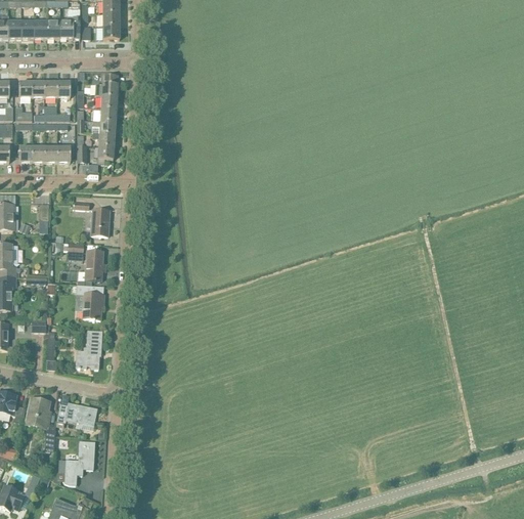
[(102,0),(102,11),(119,11),(119,0),(102,0)]
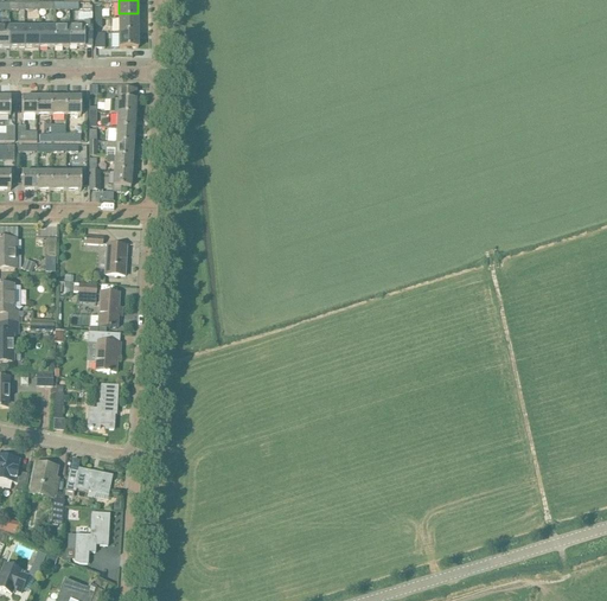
[(119,13),(119,29),(138,29),(138,13),(119,13)]
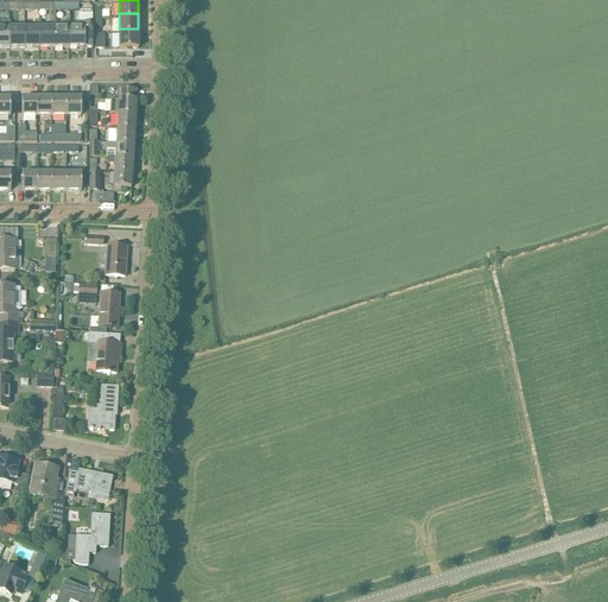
[(55,24),(55,44),(69,44),(69,24),(69,17),(62,17),(62,24),(55,24)]
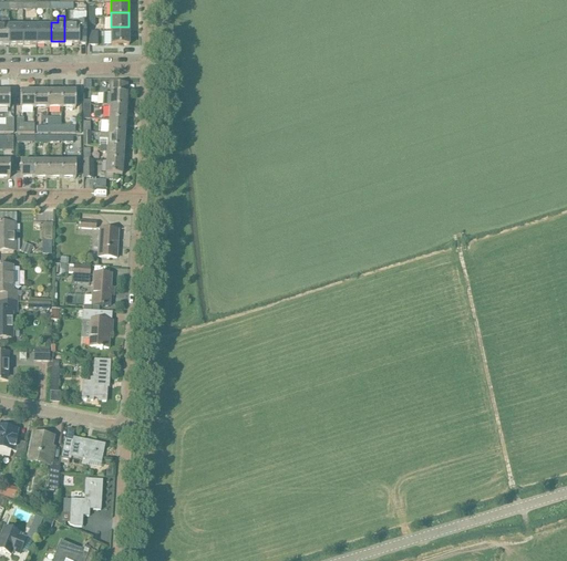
[(79,41),(79,40),(86,40),(86,17),(74,17),(74,22),(64,22),(64,41),(79,41)]
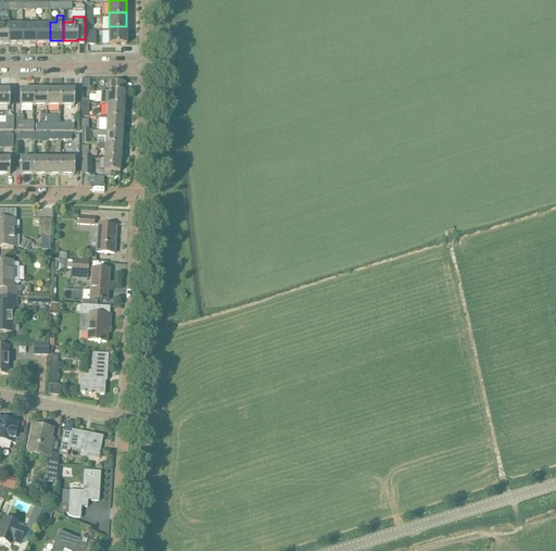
[(23,22),(9,22),(9,40),(23,40),(23,22)]
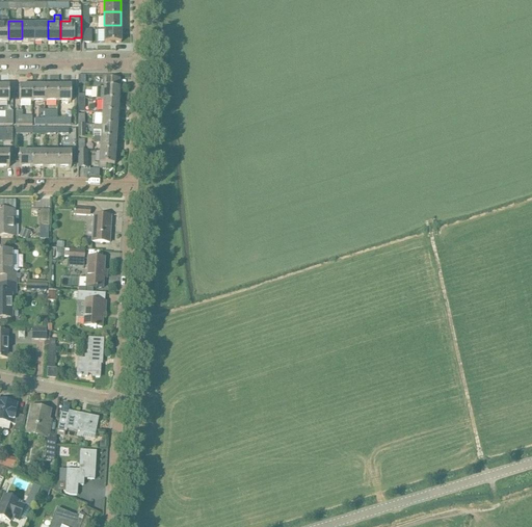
[(34,21),(22,21),(22,38),(34,38),(34,21)]
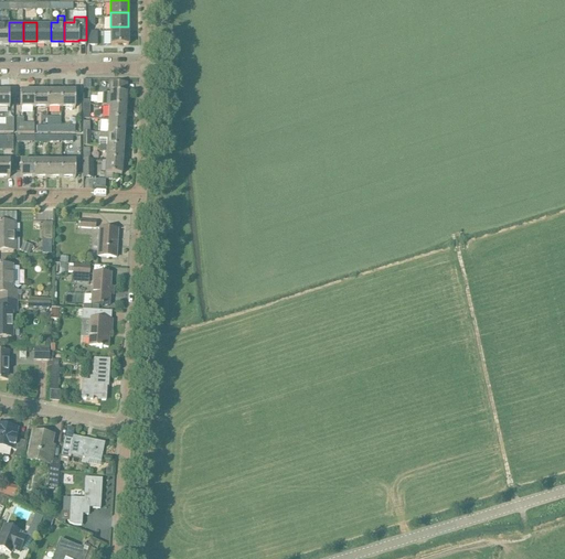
[(51,22),(36,22),(36,41),(51,41),(51,22)]
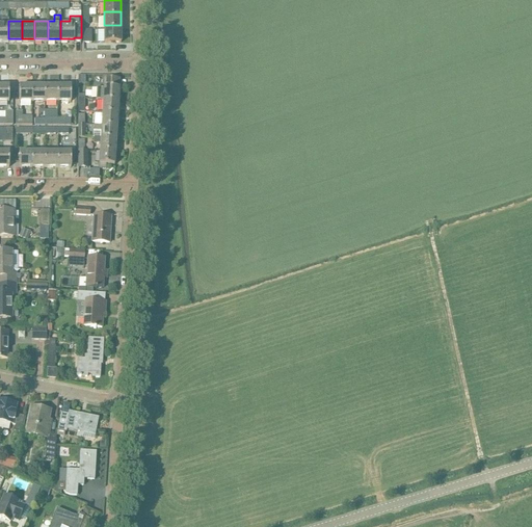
[(83,38),(91,38),(91,26),(83,25),(83,38)]
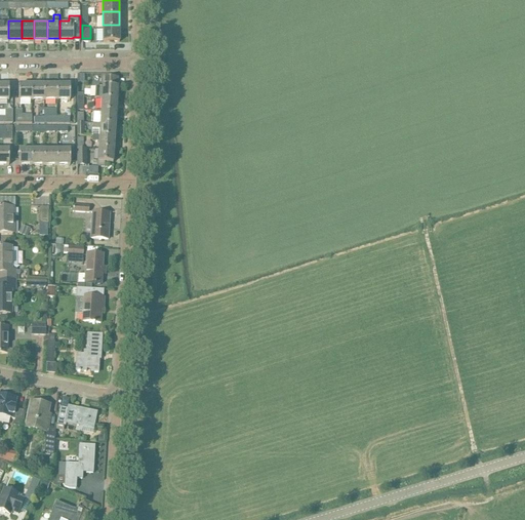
[(119,25),(103,25),(104,39),(119,38),(119,25)]
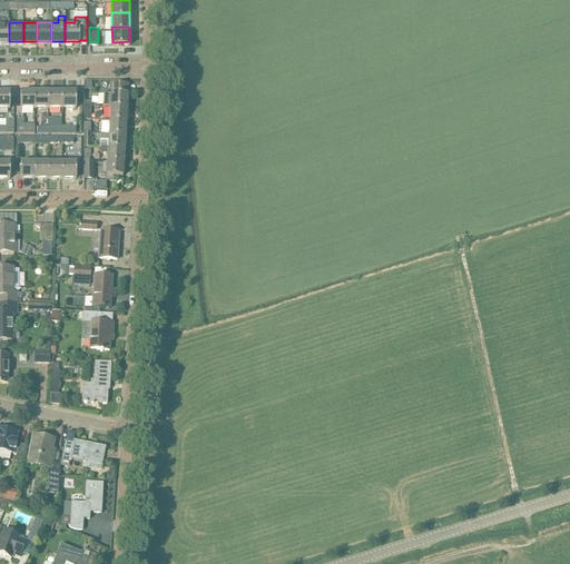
[(110,102),(127,104),(127,90),(125,90),(125,80),(111,79),(111,89),(102,89),(102,102),(110,102)]
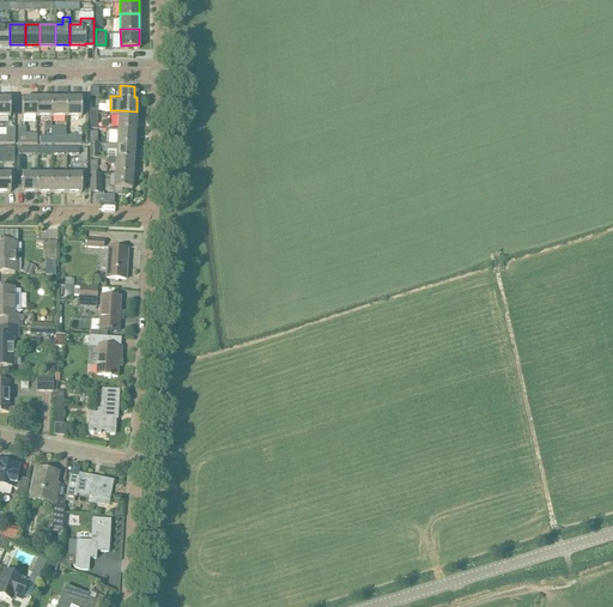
[(0,113),(11,113),(10,95),(0,95),(0,113)]
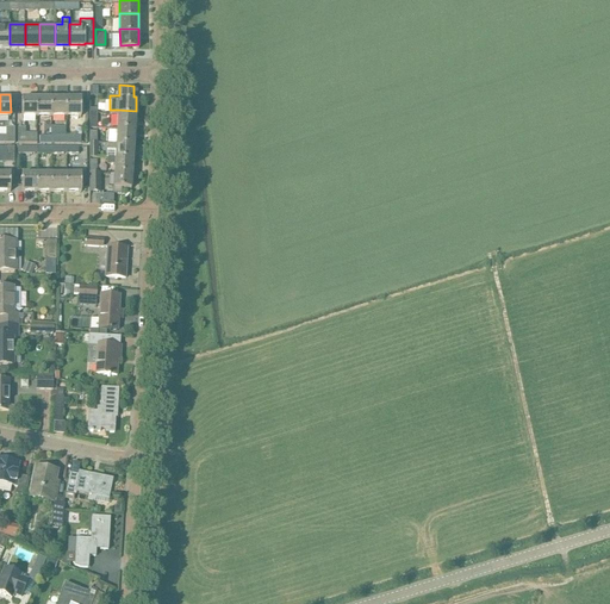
[(23,112),(37,112),(37,94),(23,94),(23,112)]
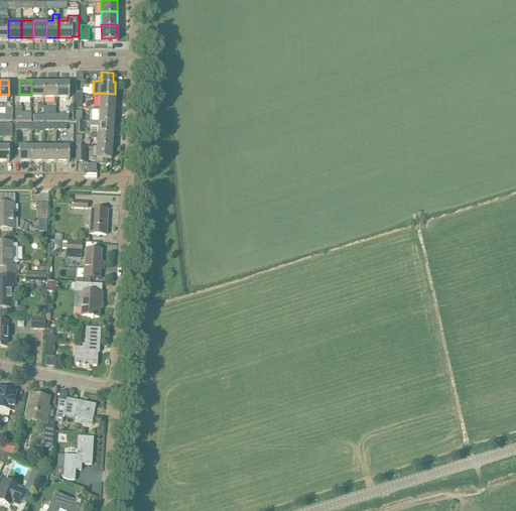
[(43,95),(43,80),(31,80),(31,95),(43,95)]
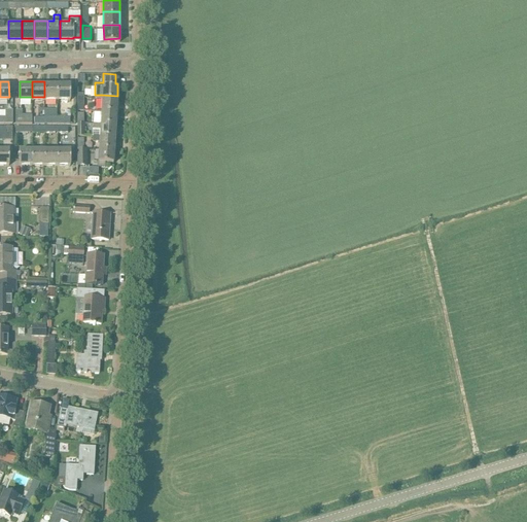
[(57,97),(57,81),(44,81),(44,97),(57,97)]
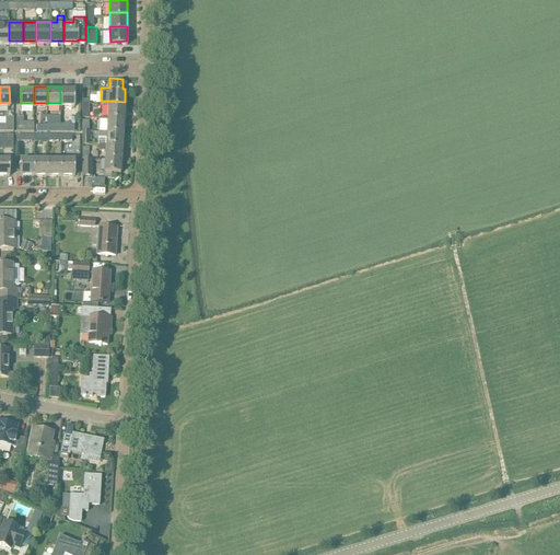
[(60,103),(74,103),(74,87),(60,87),(60,103)]
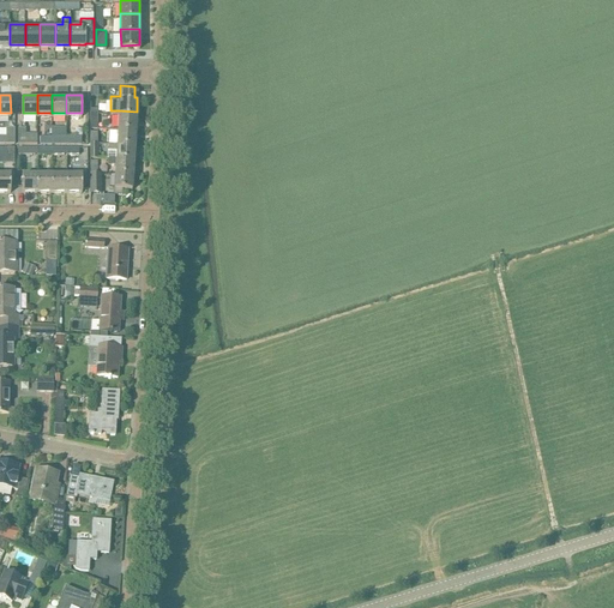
[(119,110),(118,126),(136,126),(137,112),(119,110)]
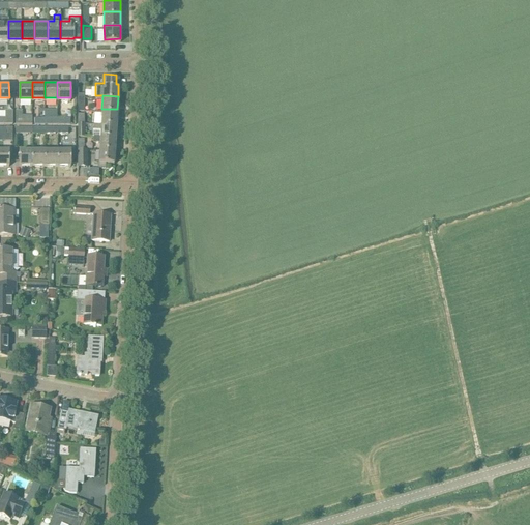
[(4,114),(0,113),(0,120),(12,120),(12,107),(4,107),(4,114)]
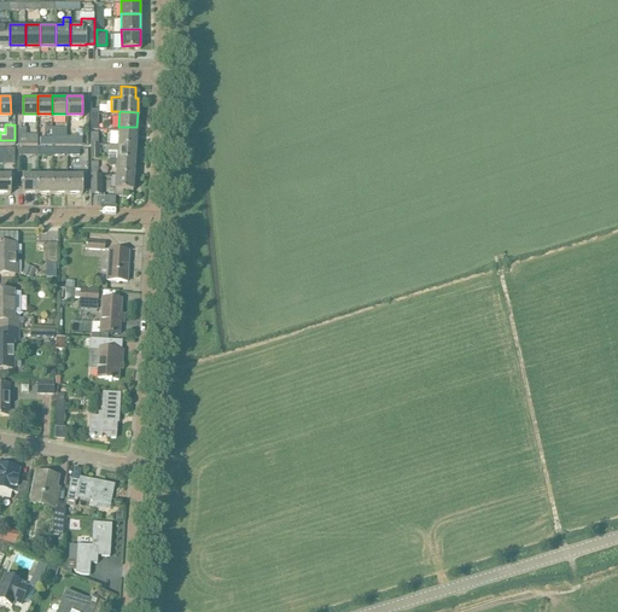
[(27,124),(18,124),(18,140),(38,140),(38,129),(27,129),(27,124)]
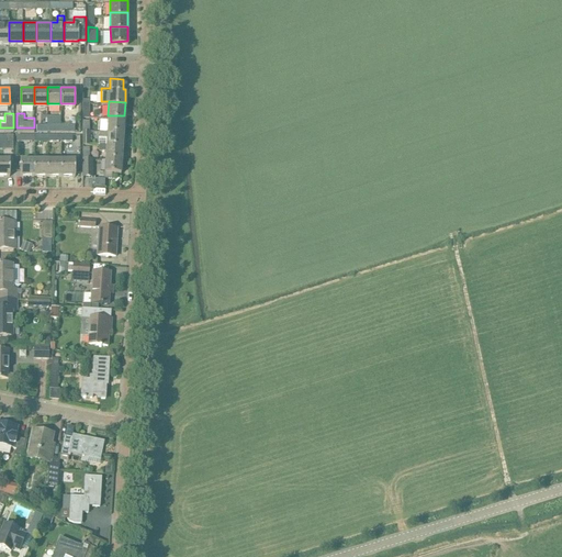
[(108,115),(108,127),(123,129),(124,115),(108,115)]
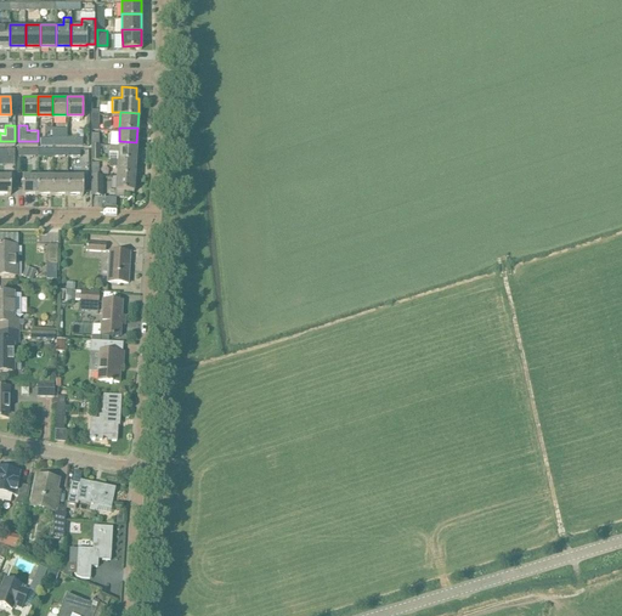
[(118,157),(135,158),(136,142),(119,141),(109,141),(108,147),(118,148),(118,157)]
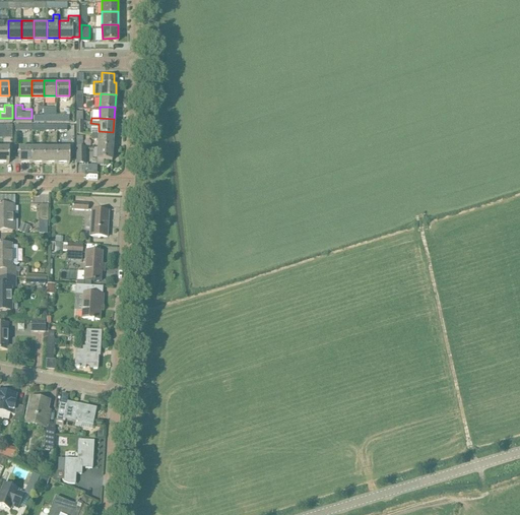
[(99,136),(98,143),(113,144),(113,132),(99,131),(90,130),(90,135),(99,136)]
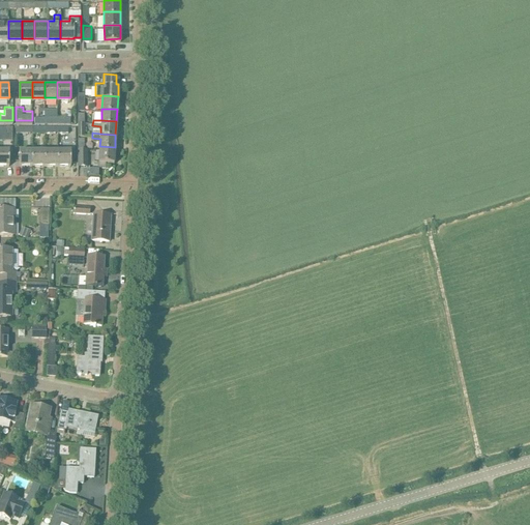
[(87,146),(85,146),(85,145),(79,145),(79,162),(87,162),(87,146)]
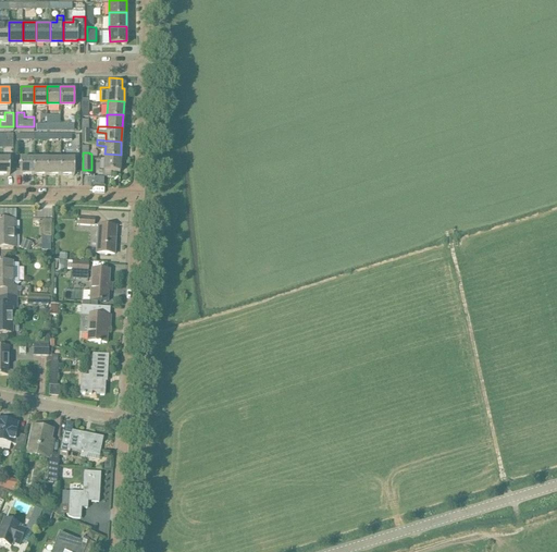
[(120,169),(121,155),(104,154),(103,172),(110,173),(111,169),(120,169)]
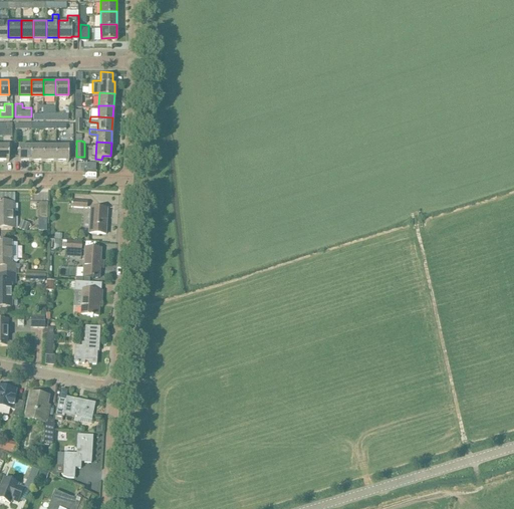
[(0,143),(0,158),(8,158),(9,144),(0,143)]
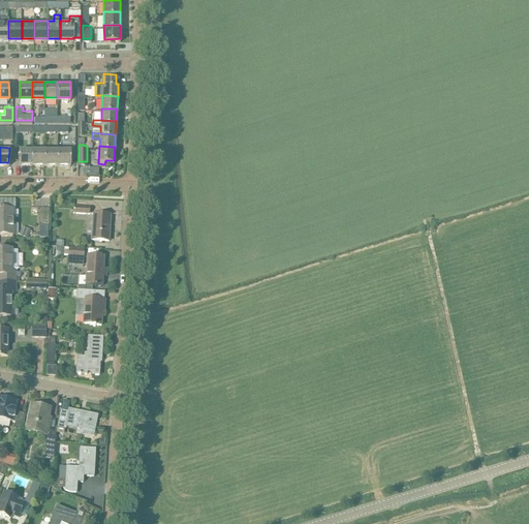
[(20,162),(32,162),(32,148),(20,147),(20,162)]
